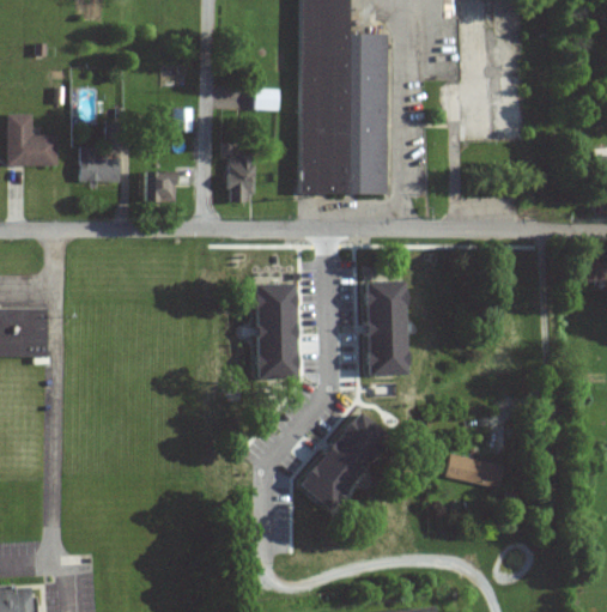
[(298,0),(299,194),(344,194),(344,169),(354,169),(354,156),(387,156),(387,34),(347,34),(347,13),(351,13),(351,0),(298,0)]
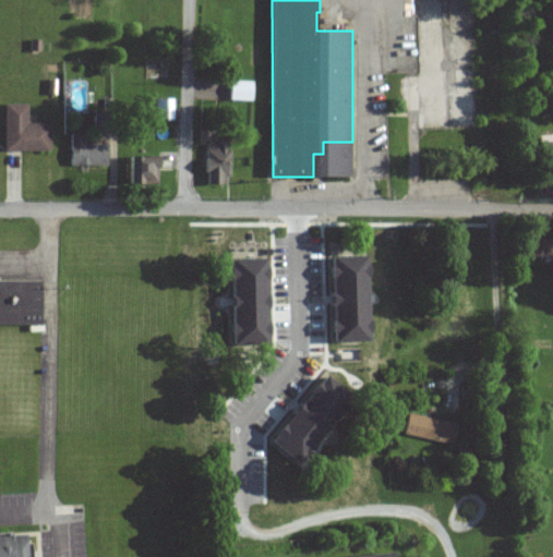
[(259,81),(232,81),(231,100),(259,100),(259,81)]
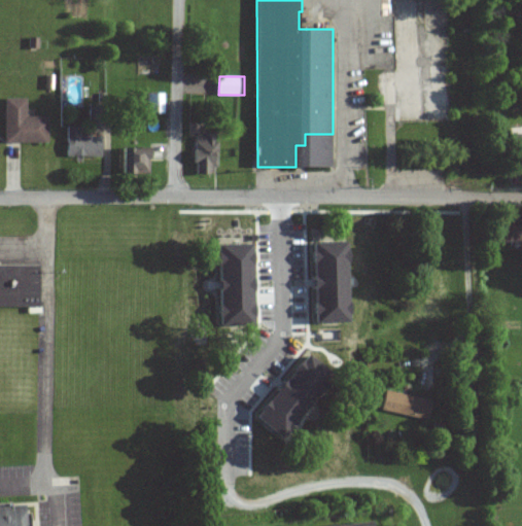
[(165,93),(148,94),(149,114),(166,113),(165,93)]
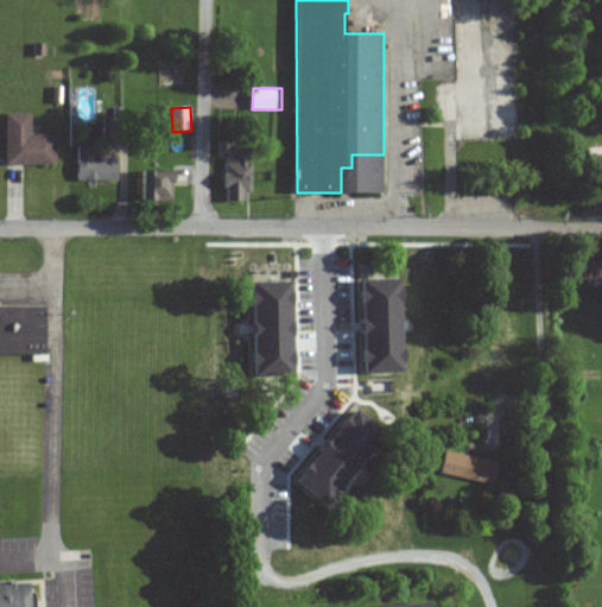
[(57,165),(58,134),(32,134),(32,114),(8,113),(7,164),(57,165)]
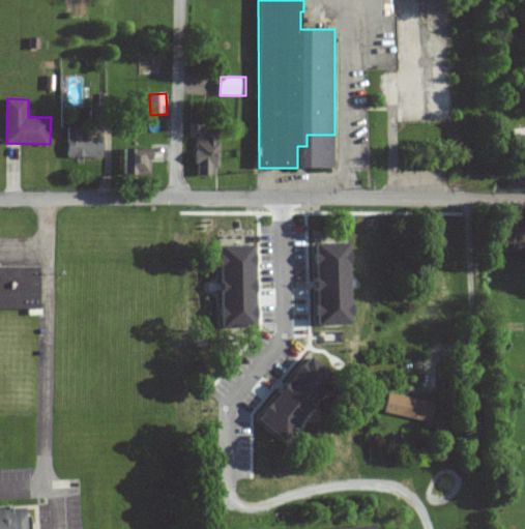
[(69,157),(105,157),(105,137),(84,137),(83,126),(69,127),(69,157)]
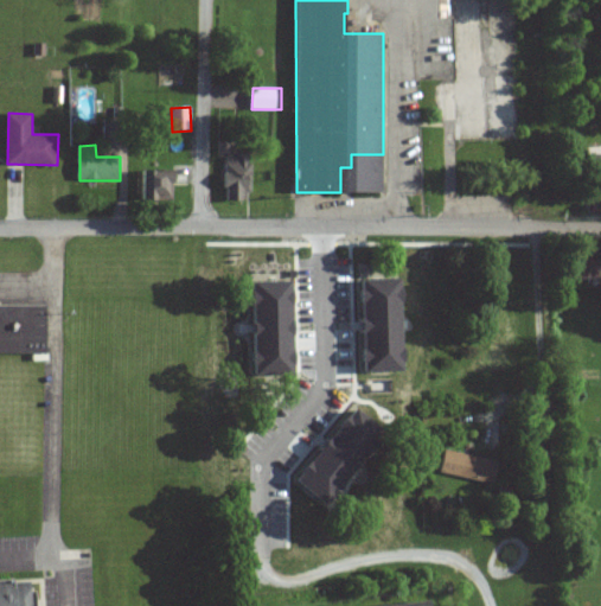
[(247,201),(247,192),(253,192),(251,154),(225,155),(227,202),(247,201)]
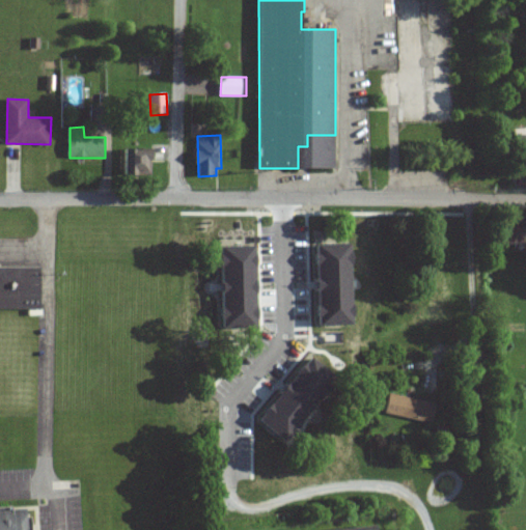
[(123,148),(123,174),(153,174),(153,148),(123,148)]
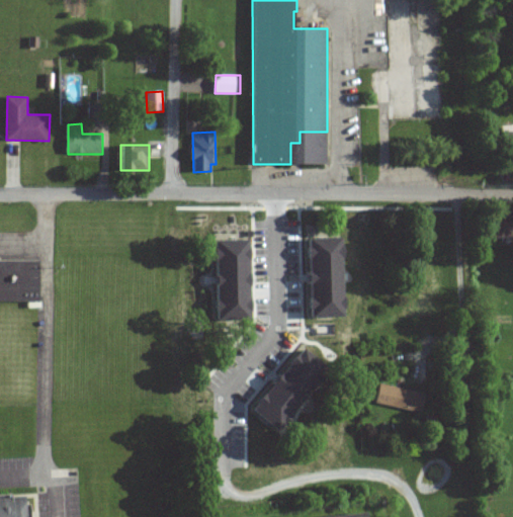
[(338,318),(339,238),(307,238),(306,318),(338,318)]
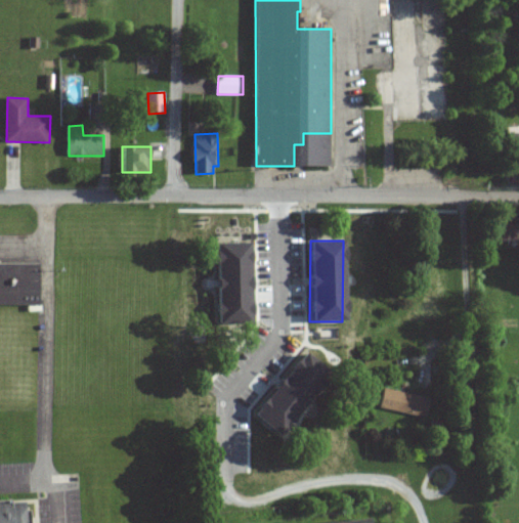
[(250,244),(216,244),(216,322),(250,322),(250,244)]
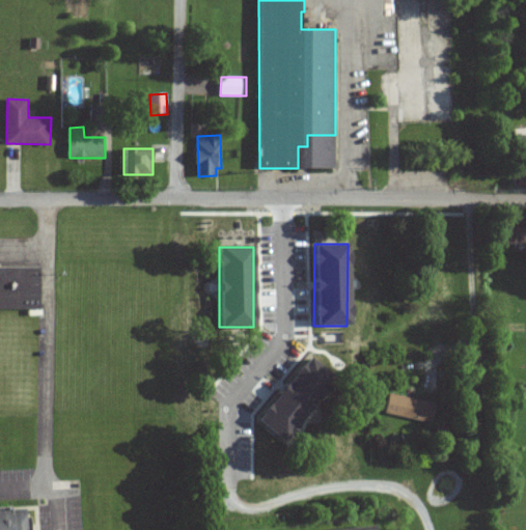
[(0,309),(43,309),(42,267),(0,267),(0,309)]
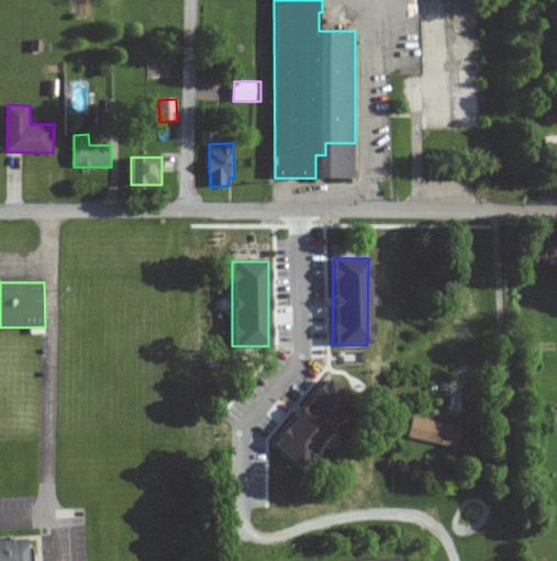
[(353,397),(327,378),(273,446),(281,452),(285,448),(302,461),(353,397)]
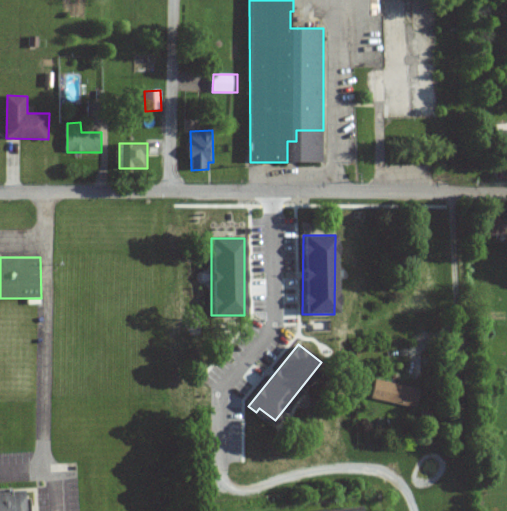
[(375,397),(419,408),(424,389),(380,378),(375,397)]
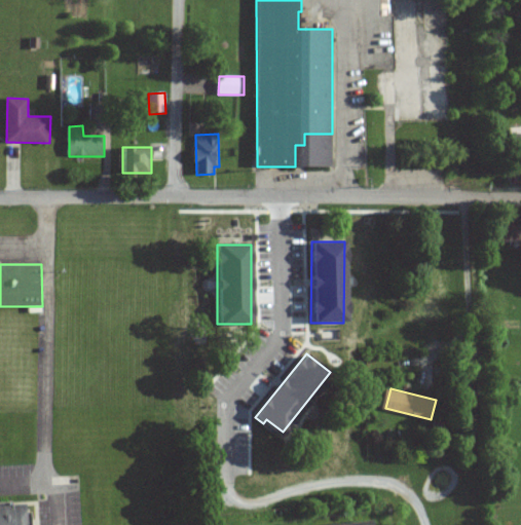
[(0,524),(29,524),(28,503),(0,503),(0,524)]
